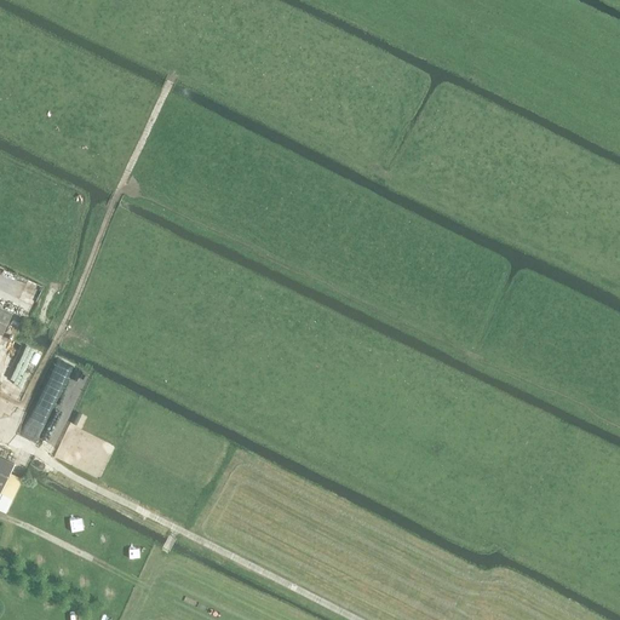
[(0,305),(0,332),(1,333),(12,313),(0,305)]
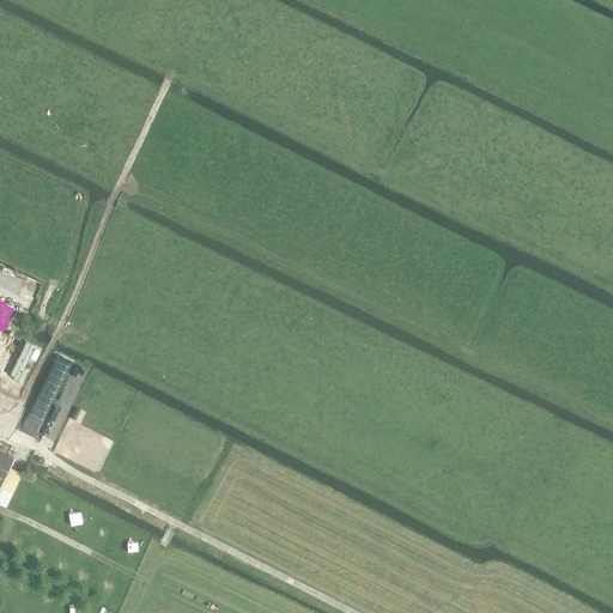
[(0,485),(14,456),(0,448),(0,485)]
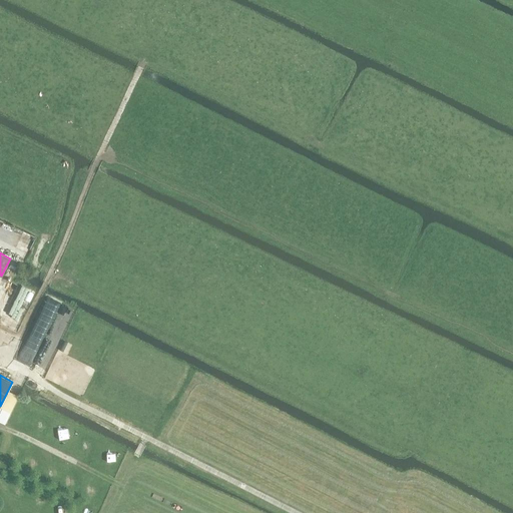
[(0,422),(5,425),(18,396),(8,392),(0,408),(0,422)]
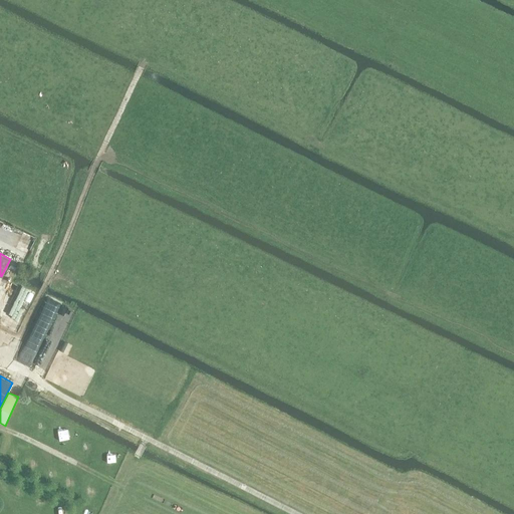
[(28,424),(36,422),(34,413),(25,415),(28,424)]
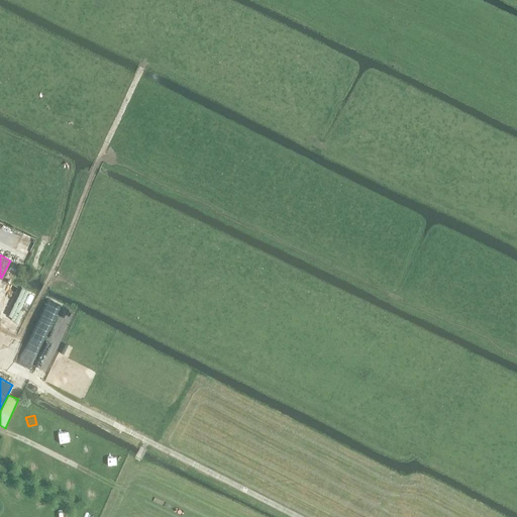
[(10,453),(12,462),(21,461),(20,451),(10,453)]
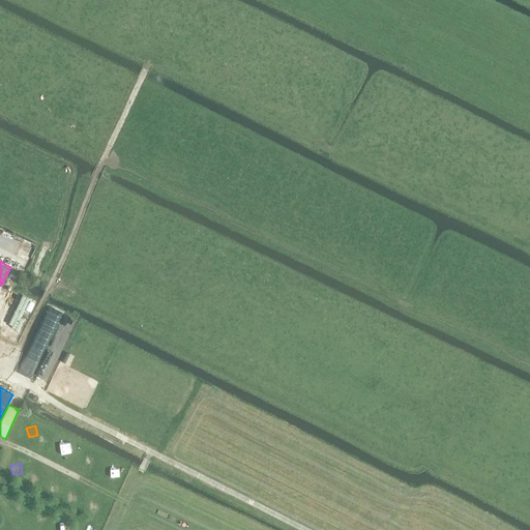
[(41,482),(40,473),(31,474),(32,483),(41,482)]
